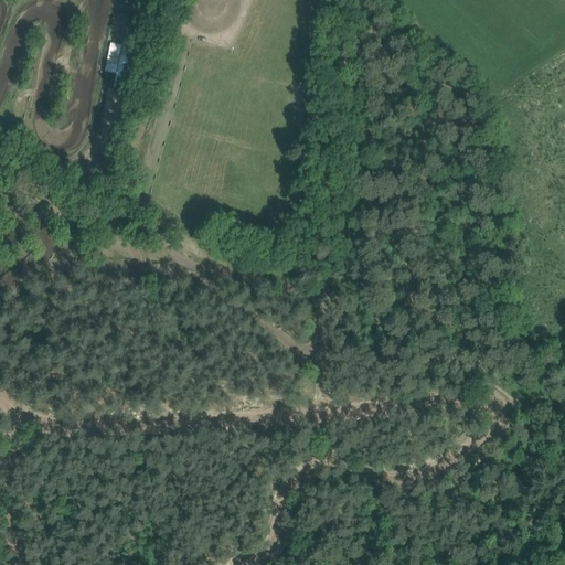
[(298,6),(296,16),(304,18),(307,8),(298,6)]
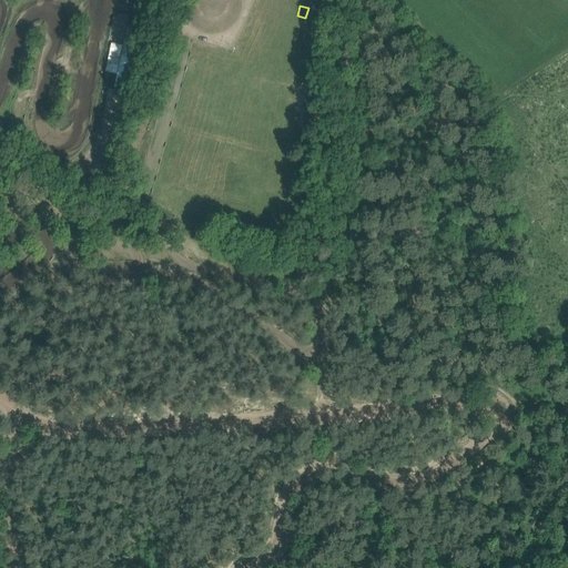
[(251,30),(260,34),(263,26),(254,22),(251,30)]
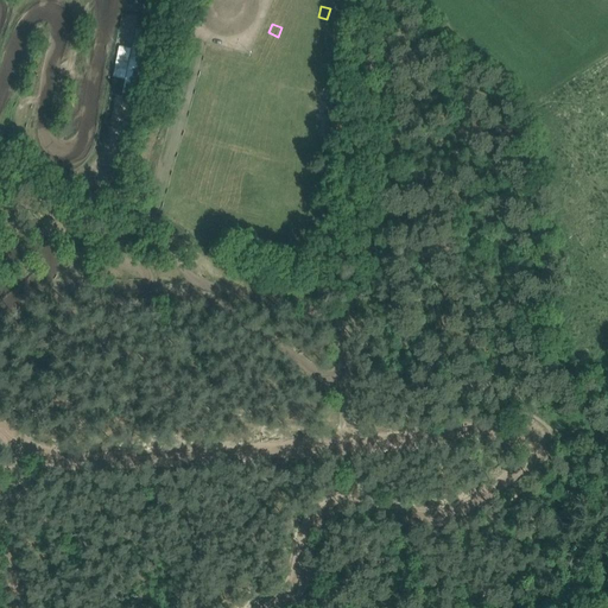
[(147,26),(143,50),(151,52),(156,29),(147,26)]
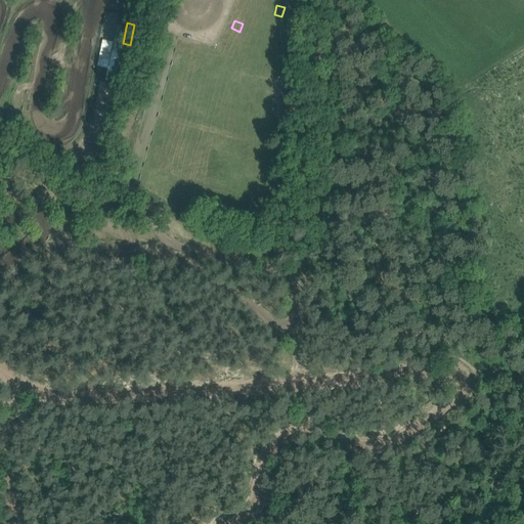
[(268,31),(288,36),(290,26),(276,23),(275,25),(270,24),(268,31)]
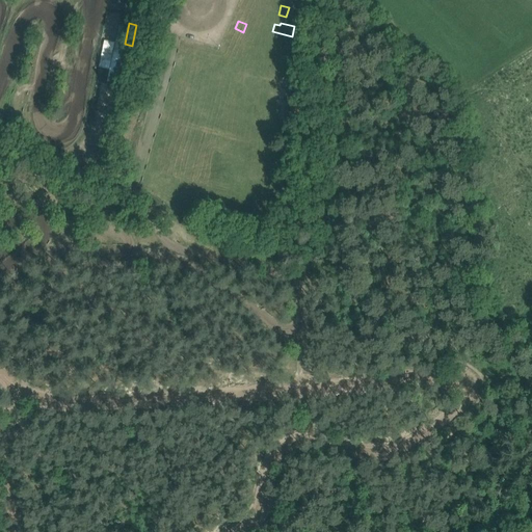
[(212,32),(220,35),(222,28),(215,25),(212,32)]
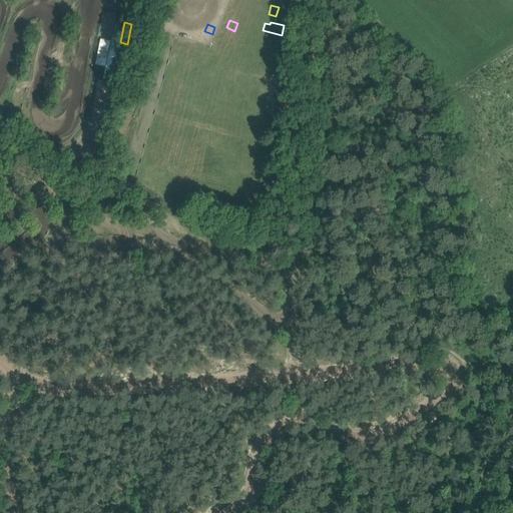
[(249,38),(252,30),(245,27),(241,35),(249,38)]
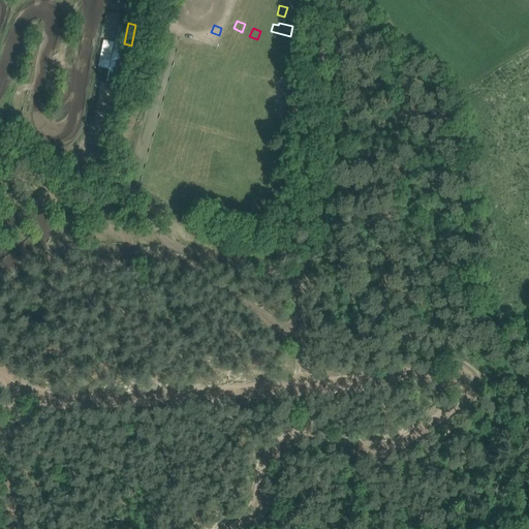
[(246,48),(249,38),(240,35),(237,45),(246,48)]
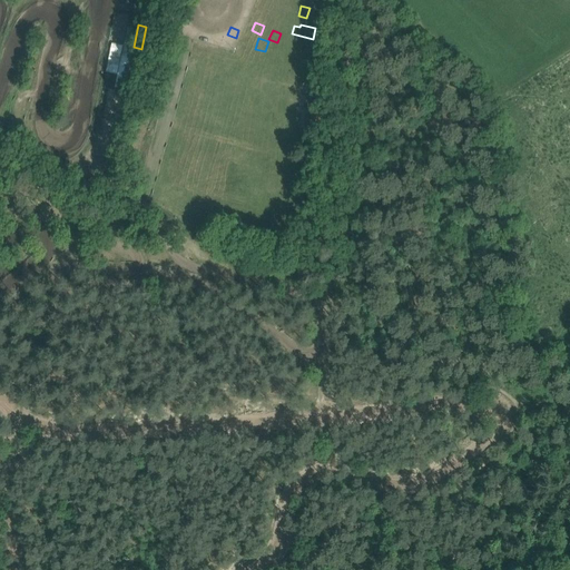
[(225,74),(224,84),(234,85),(235,76),(225,74)]
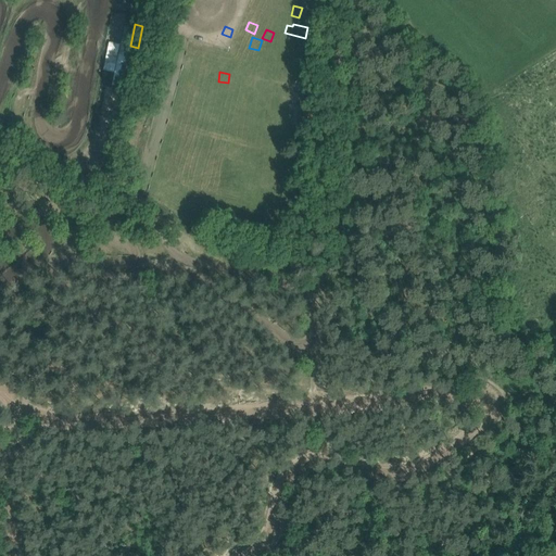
[(198,83),(197,91),(205,92),(205,84),(198,83)]
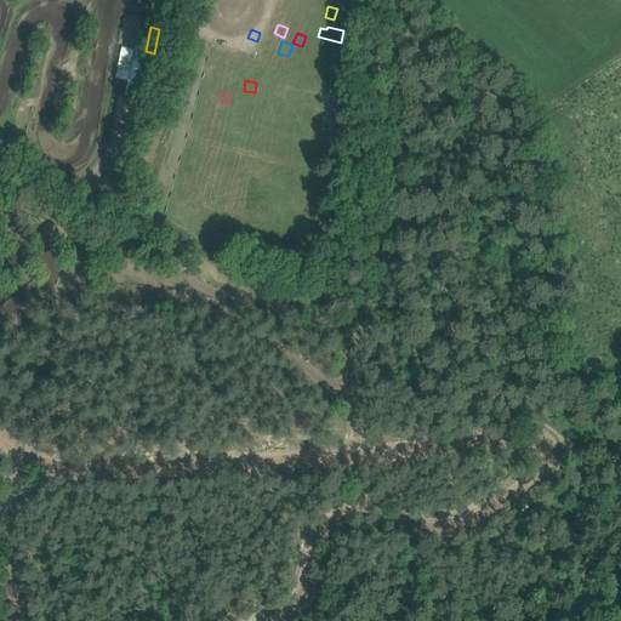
[(312,104),(309,115),(326,119),(328,107),(312,104)]
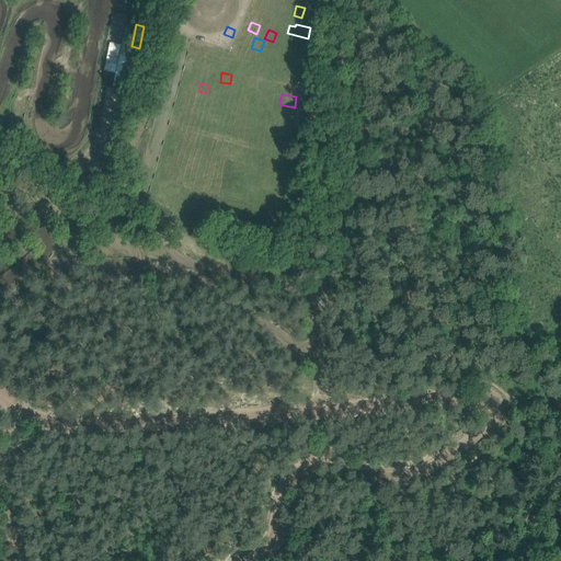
[(227,114),(239,114),(239,104),(227,103),(227,114)]
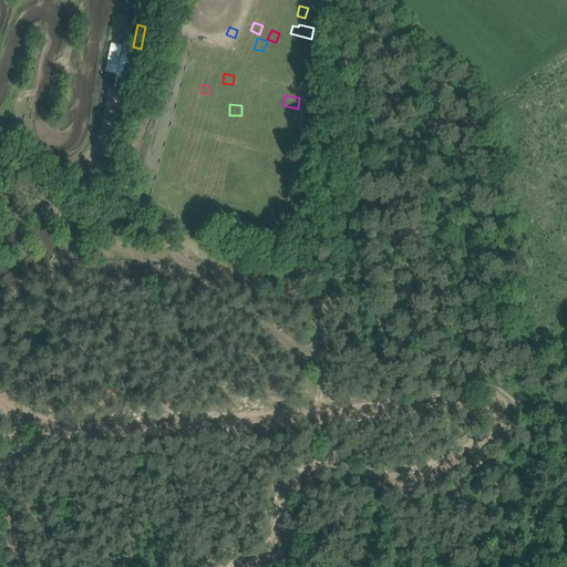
[(199,121),(203,111),(189,107),(187,117),(199,121)]
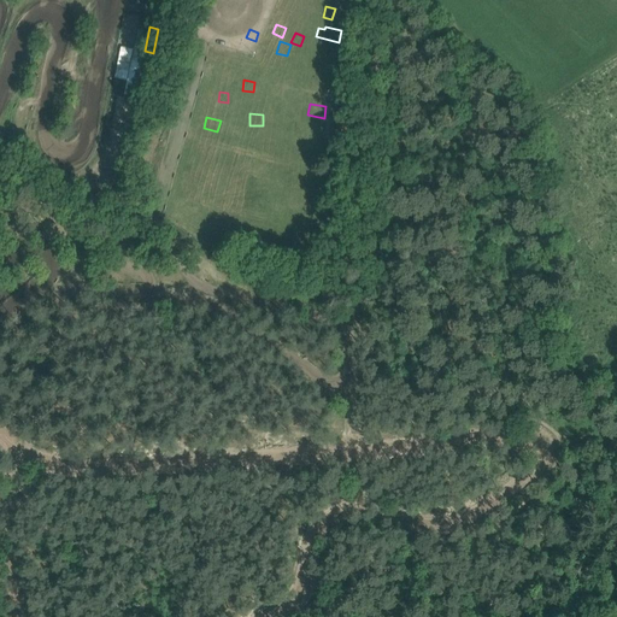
[(305,141),(306,118),(294,118),(294,141),(305,141)]
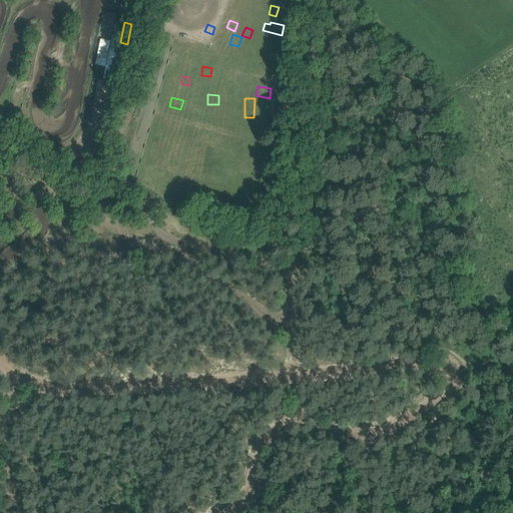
[(287,115),(288,99),(277,98),(276,114),(287,115)]
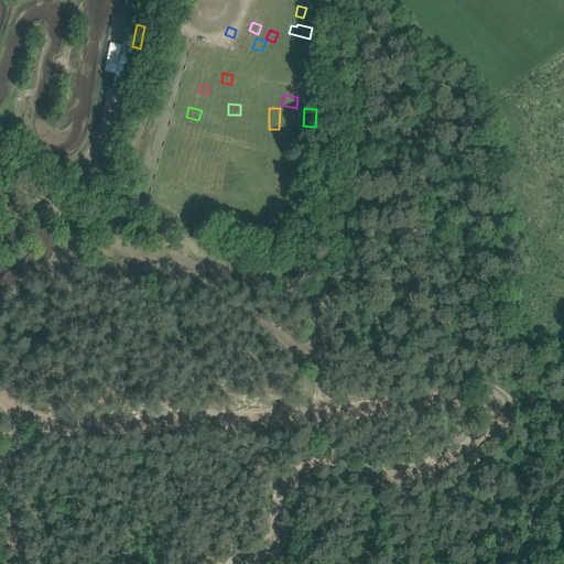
[(242,130),(255,130),(255,115),(243,114),(242,130)]
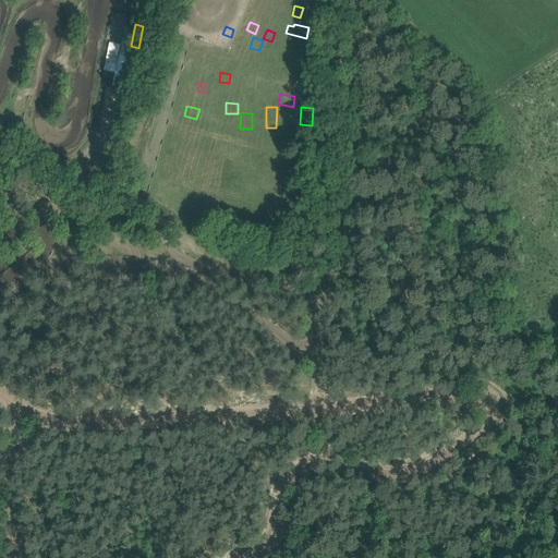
[(291,125),(292,117),(284,116),(283,124),(291,125)]
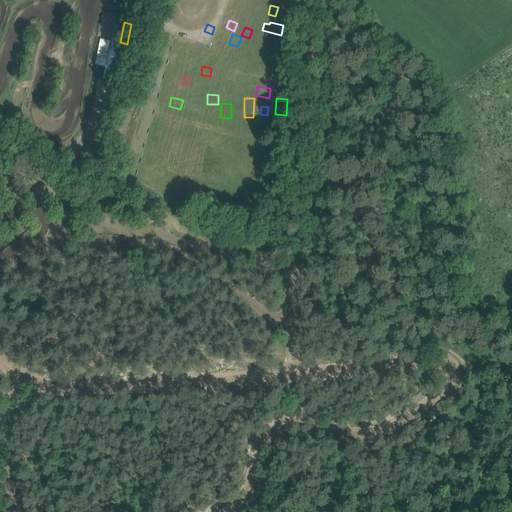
[(167,118),(166,123),(181,128),(183,124),(167,118)]
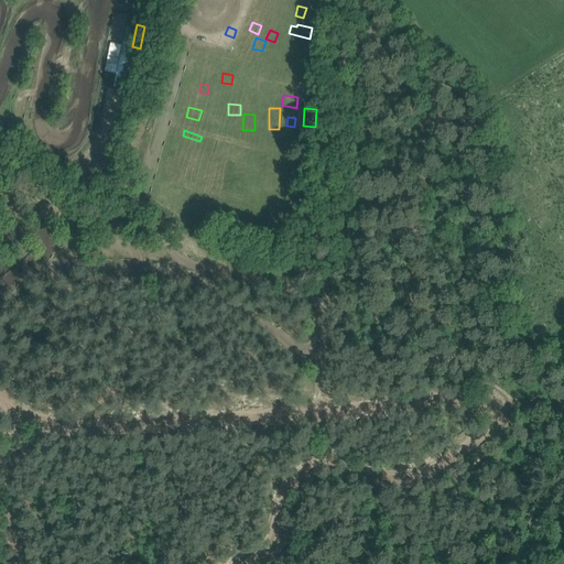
[(181,161),(192,162),(195,141),(183,140),(181,161)]
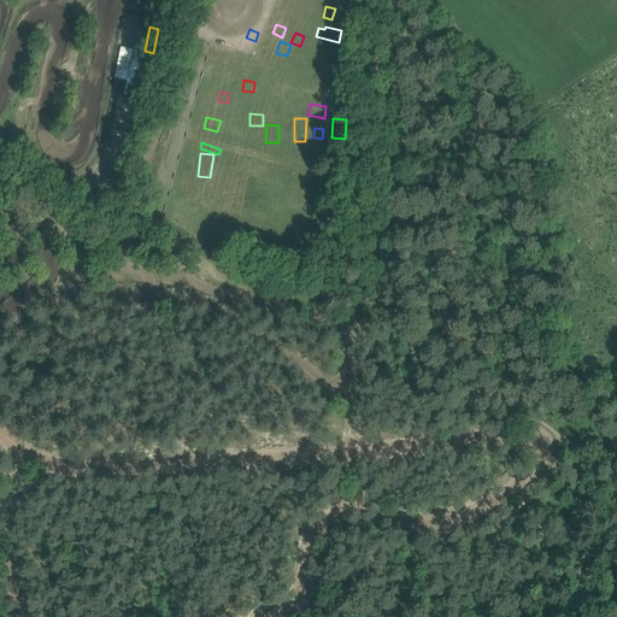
[(247,195),(244,209),(256,212),(259,199),(247,195)]
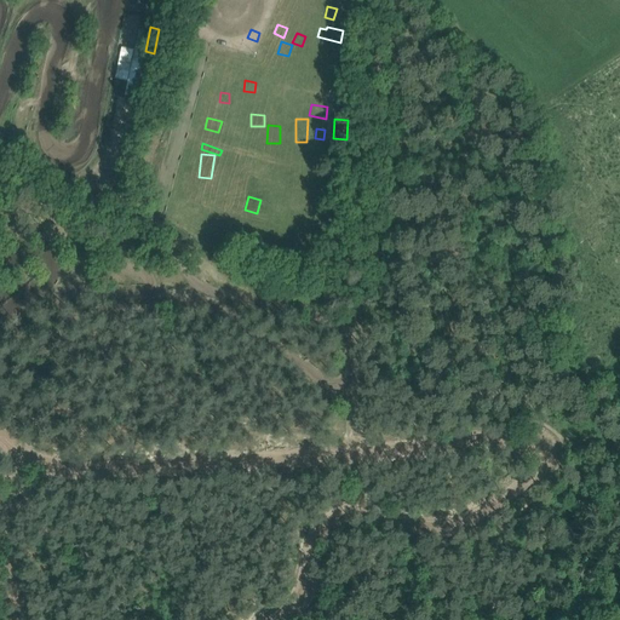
[(286,250),(286,237),(271,237),(271,248),(286,250)]
